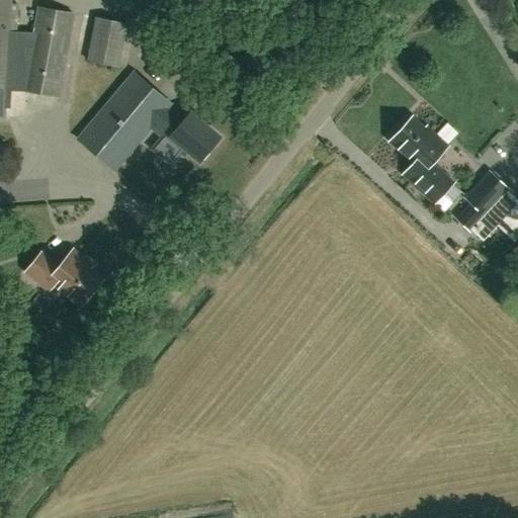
[(10,0),(0,0),(0,117),(5,118),(5,108),(9,108),(10,89),(57,97),(72,14),(37,7),(32,37),(9,36),(10,0)]
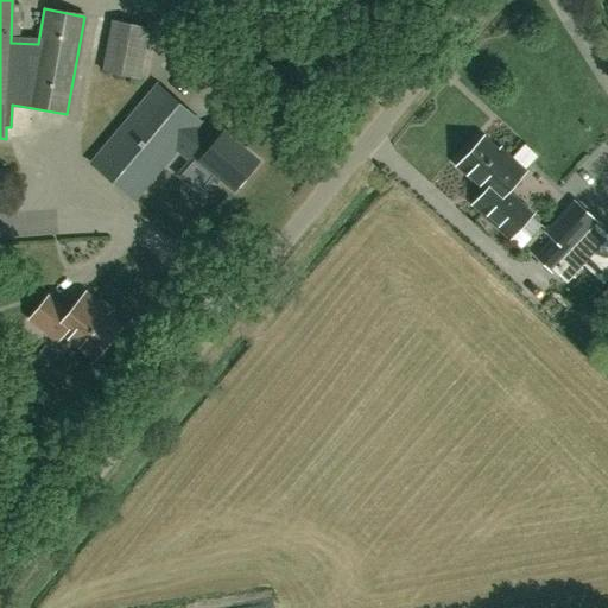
[(144,78),(153,29),(109,21),(101,71),(144,78)]
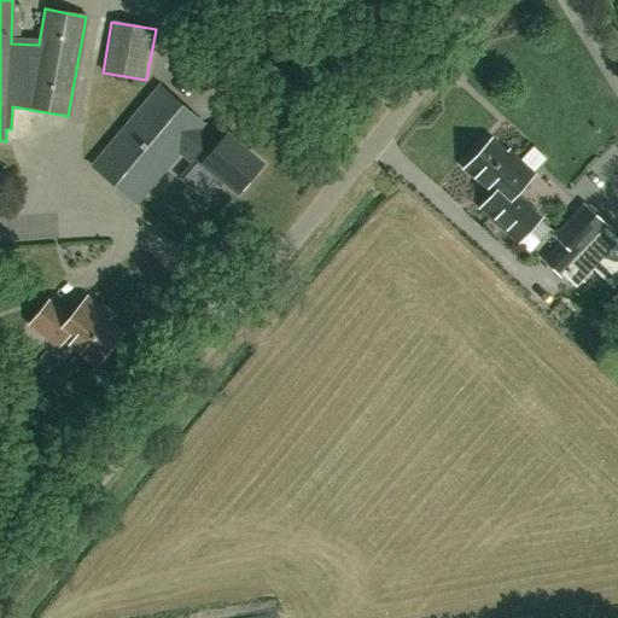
[(238,191),(261,163),(226,134),(217,145),(199,129),(203,124),(158,87),(92,165),(136,203),(181,151),(220,184),(223,179),(238,191)]
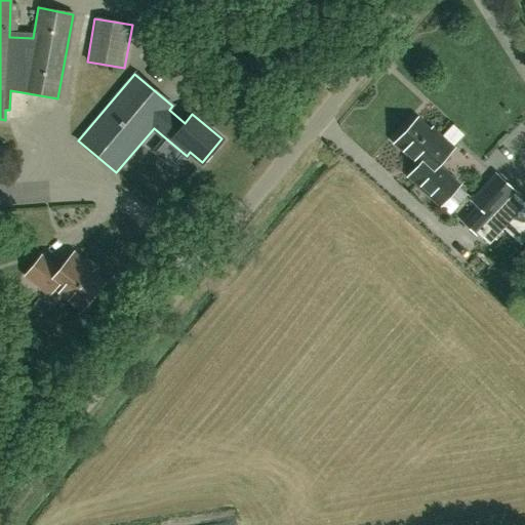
[(394,142),(417,164),(407,175),(438,204),(456,185),(435,164),(448,150),(415,119),(412,122),(407,122),(402,128),(402,132),(394,142)]
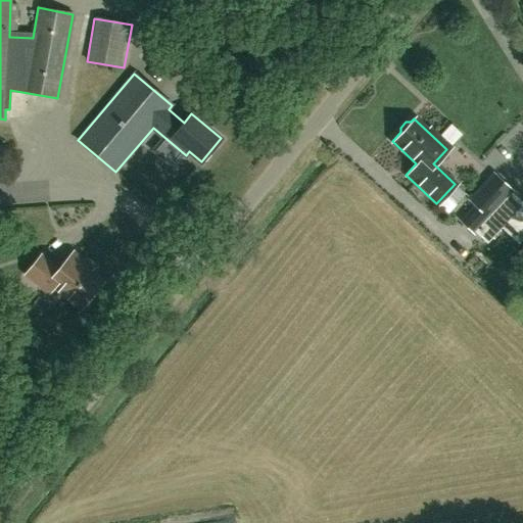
[(471,231),(472,230),(484,242),(521,203),(508,192),(509,190),(491,174),(468,199),(474,204),(460,221),(471,231)]
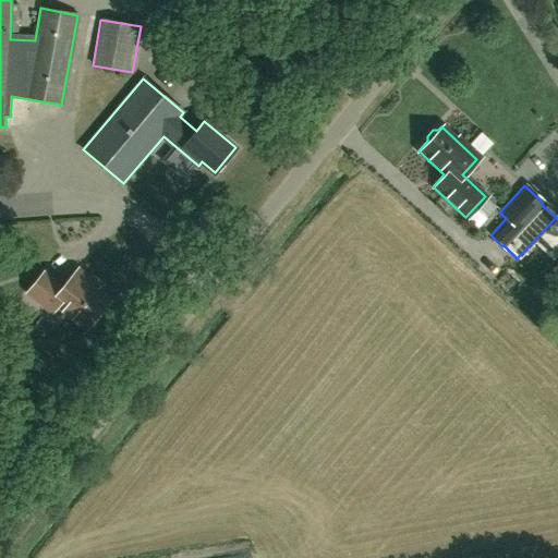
[(56,196),(41,197),(43,215),(57,214),(56,196)]
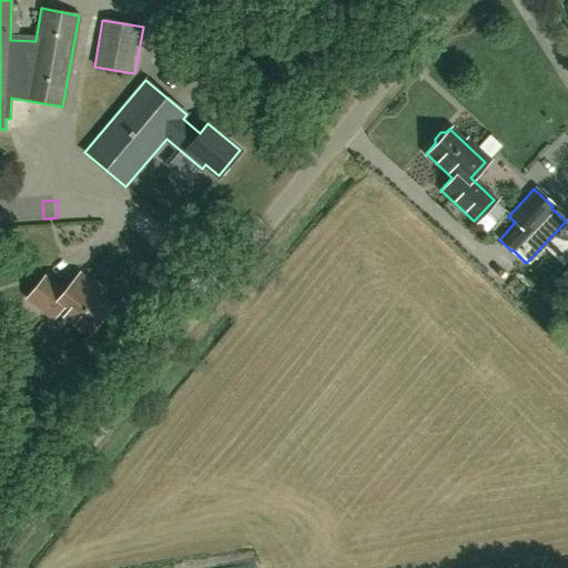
[(88,287),(91,284),(79,274),(62,293),(44,277),(29,295),(48,312),(53,305),(87,333),(109,306),(88,287)]
